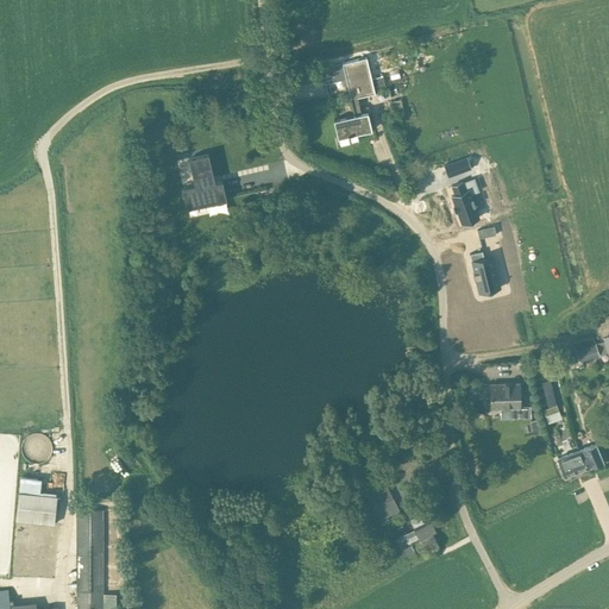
[(366,57),(374,90),(385,88),(383,75),(399,71),(397,68),(424,61),(425,67),(451,60),(446,37),(366,57)]
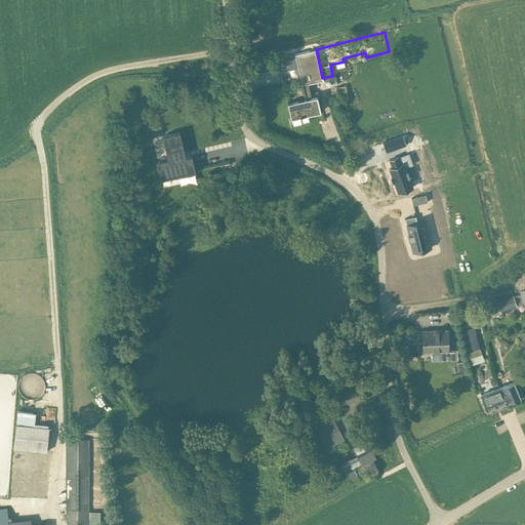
[(323,80),(322,78),(316,49),(294,54),(277,58),(280,73),(297,68),(301,85),(311,83),(323,80)]
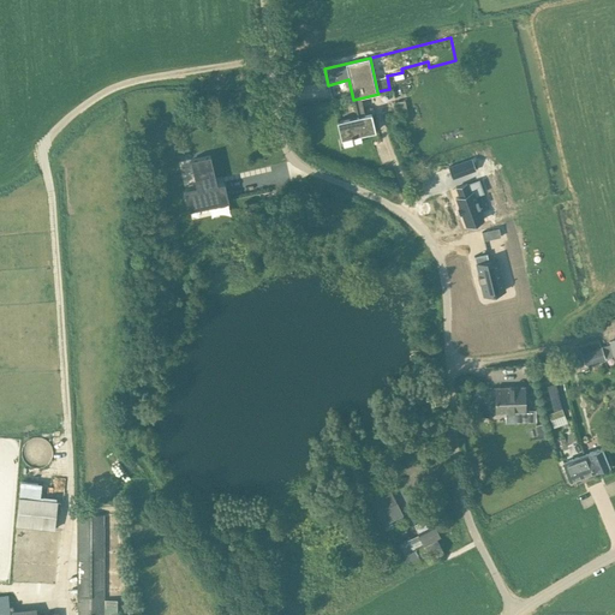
[(371,113),(368,114),(358,117),(336,121),(341,138),(376,130),(371,113)]
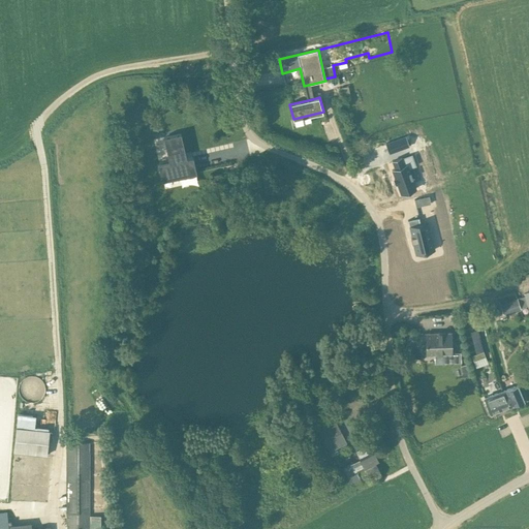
[(180,133),(164,137),(170,162),(159,165),(163,181),(196,173),(192,157),(186,159),(180,133)]
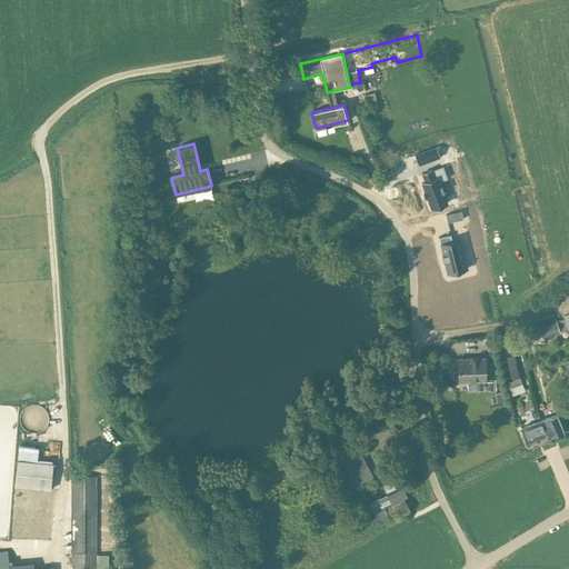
[(437,147),(416,155),(420,166),(440,158),(437,147)]
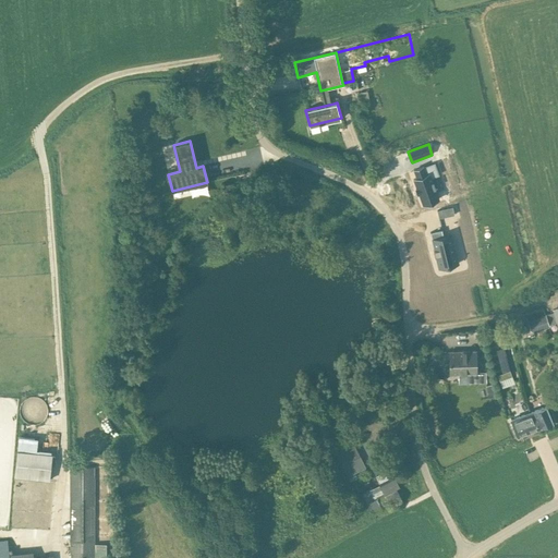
[(424,166),(414,169),(416,177),(413,178),(416,186),(415,186),(417,193),(419,192),(423,204),(429,202),(432,202),(432,201),(439,198),(432,177),(439,173),(435,162),(424,167),(424,166)]
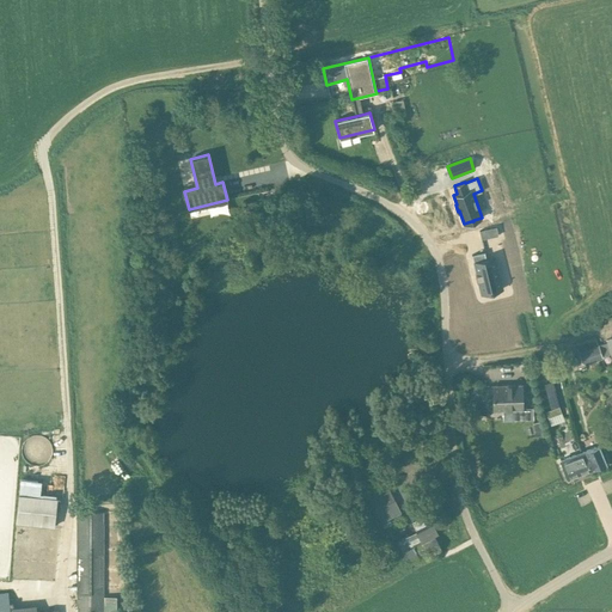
[(479,230),(482,238),(499,234),(496,226),(479,230)]
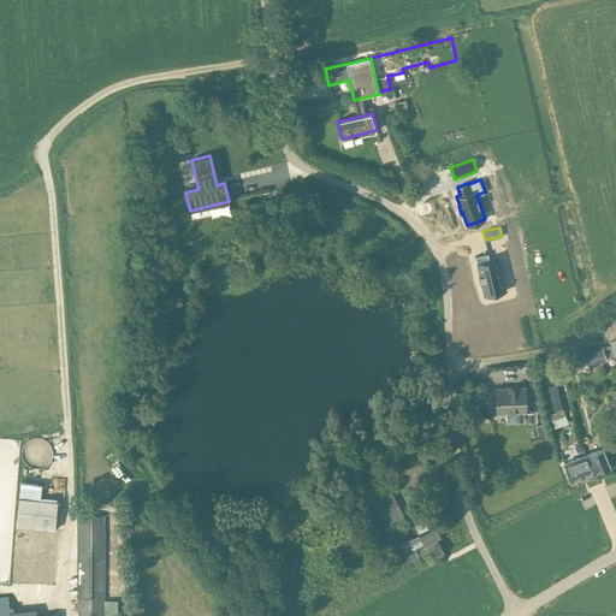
[(487,253),(475,255),(485,295),(505,290),(498,258),(490,260),(487,253)]
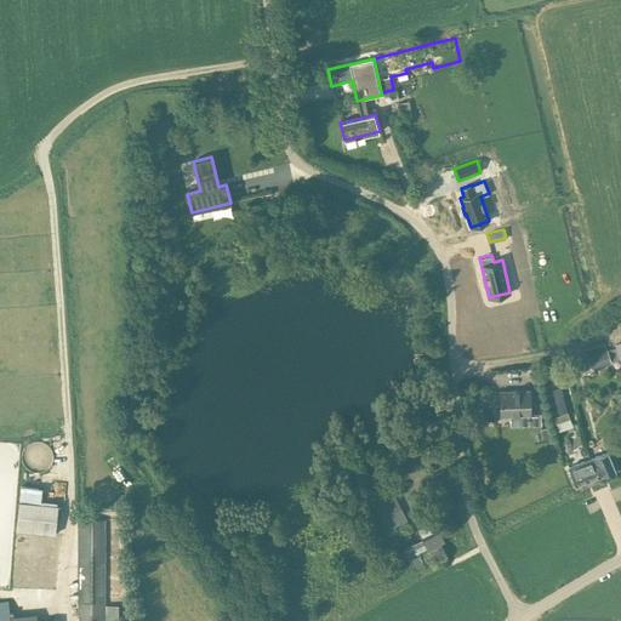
[(610,362),(620,358),(620,360),(620,341),(614,345),(615,347),(607,349),(610,362)]
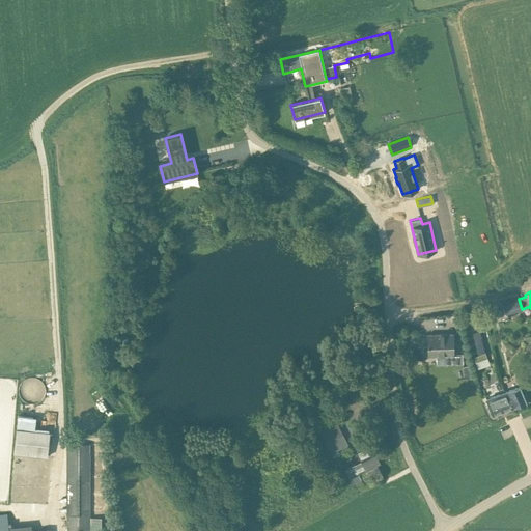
[(519,299),(502,304),(504,314),(522,309),(519,299)]
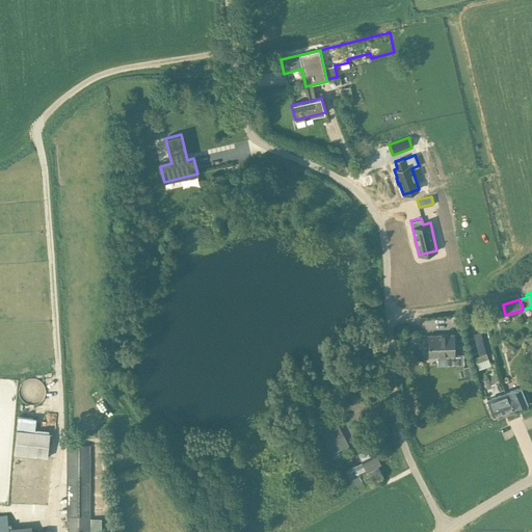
[(426,356),(428,356),(454,355),(454,335),(427,335),(428,347),(426,348),(424,349),(424,354),(426,356)]
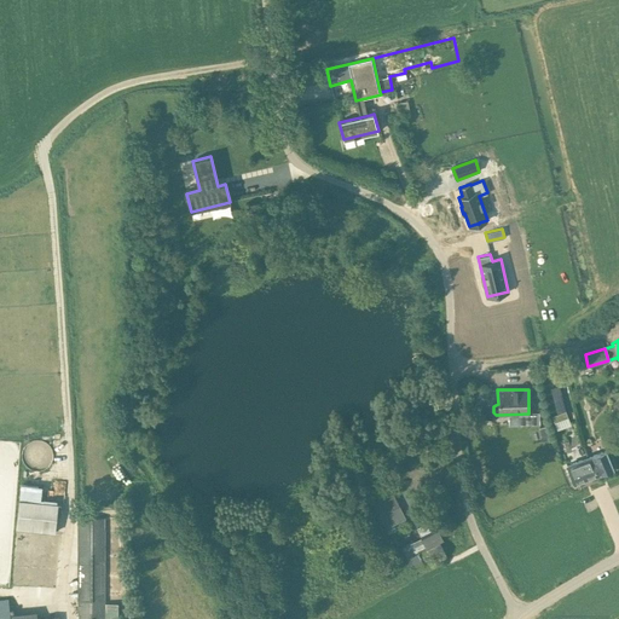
[(551,416),(556,429),(571,424),(566,411),(551,416)]
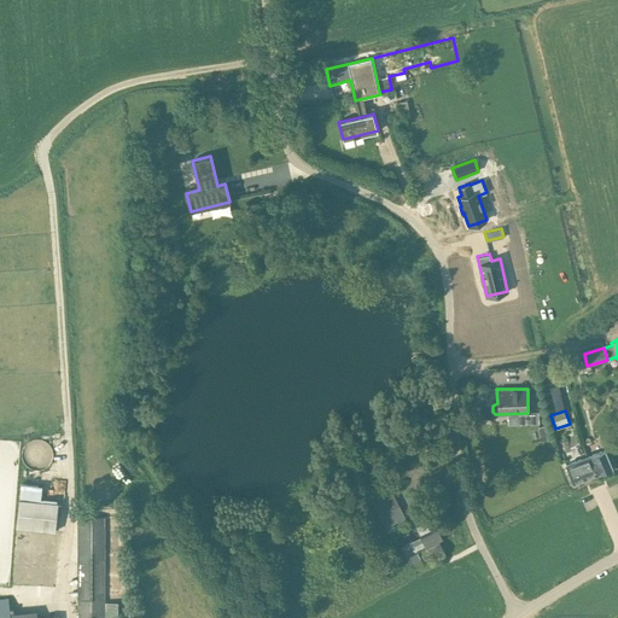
[(0,464),(21,464),(18,423),(0,423),(0,464)]
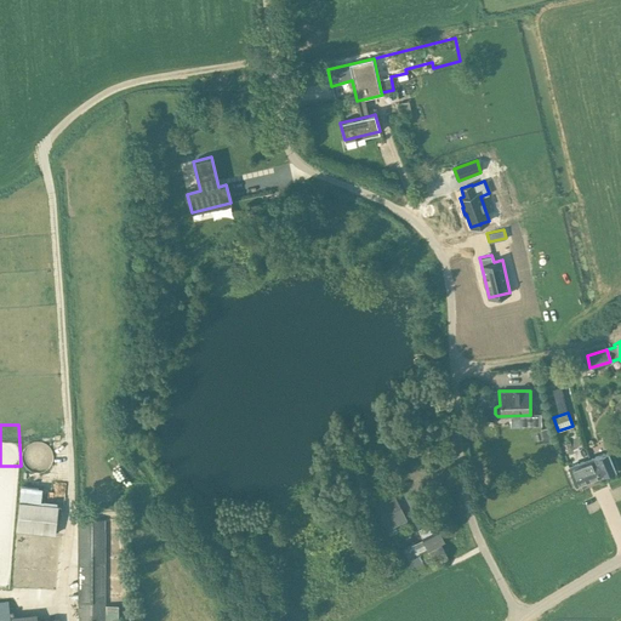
[(594,457),(602,477),(615,472),(608,453),(594,457)]
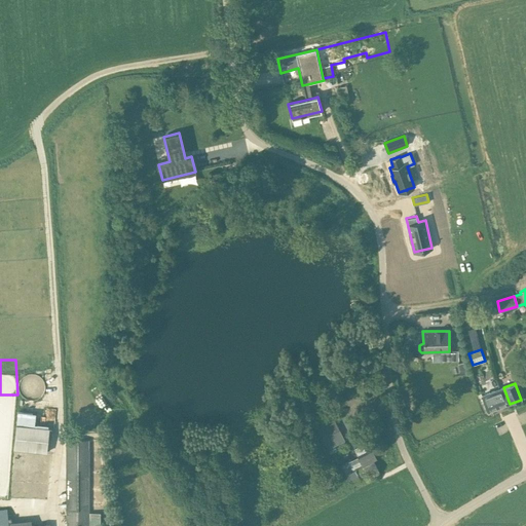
[(493,391),(499,408),(510,404),(503,387),(493,391)]
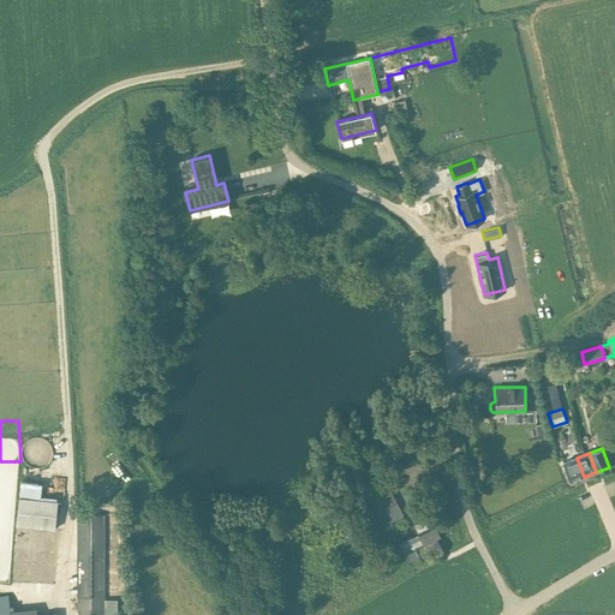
[(584,477),(577,458),(563,463),(571,482),(584,477)]
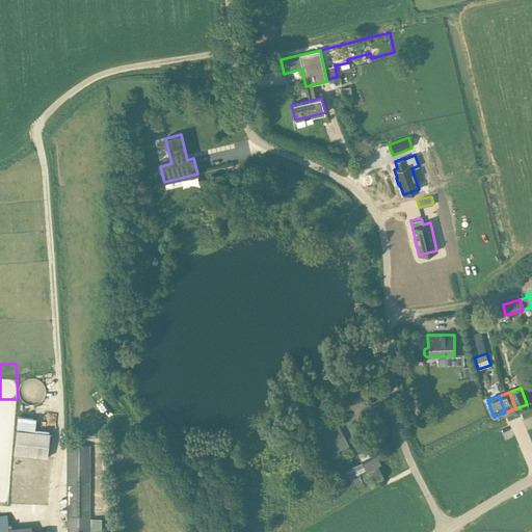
[(18,417),(14,454),(47,457),(49,432),(34,431),(36,418),(18,417)]
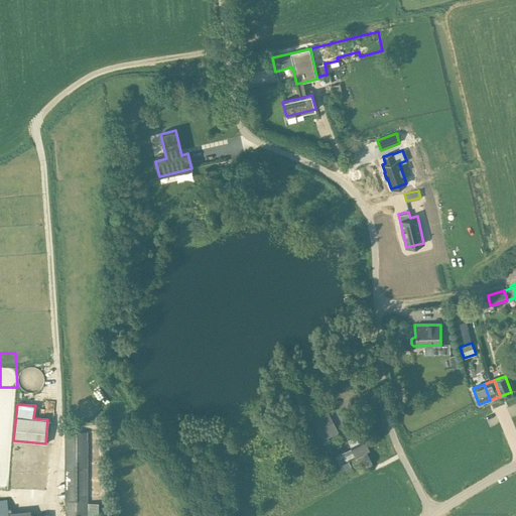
[(327,410),(310,418),(321,439),(338,431),(327,410)]
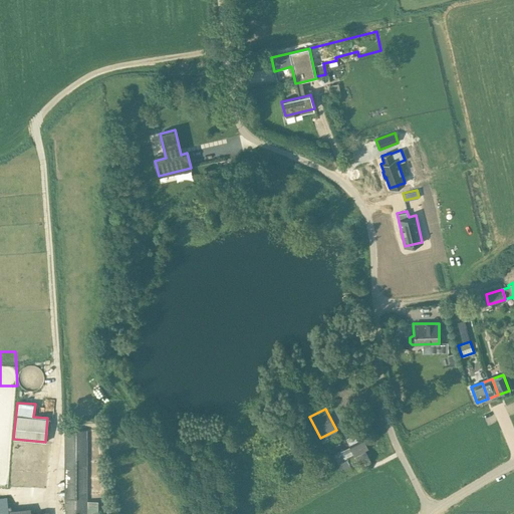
[(343,414),(350,429),(357,426),(349,411),(343,414)]
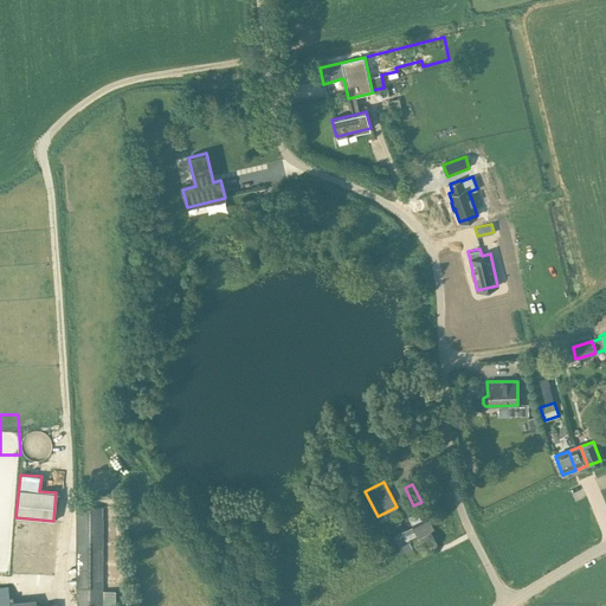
[(77,507),(76,552),(102,552),(102,507),(77,507)]
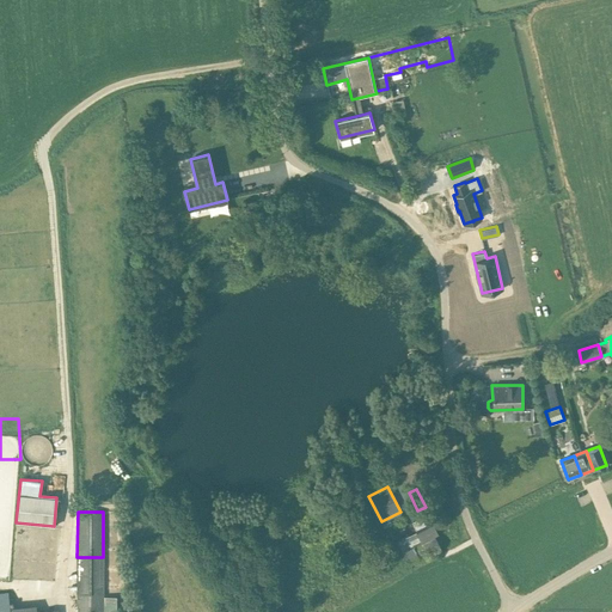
[(433,534),(438,533),(426,512),(411,519),(420,536),(409,538),(408,536),(398,540),(404,554),(414,549),(417,557),(428,552),(430,557),(442,551),(434,537),(433,534)]
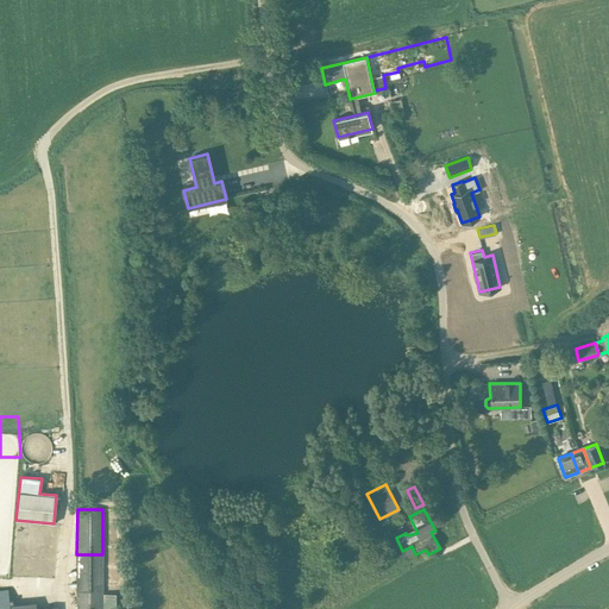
[(104,594),(102,554),(76,554),(76,608),(115,608),(117,592),(104,594)]
